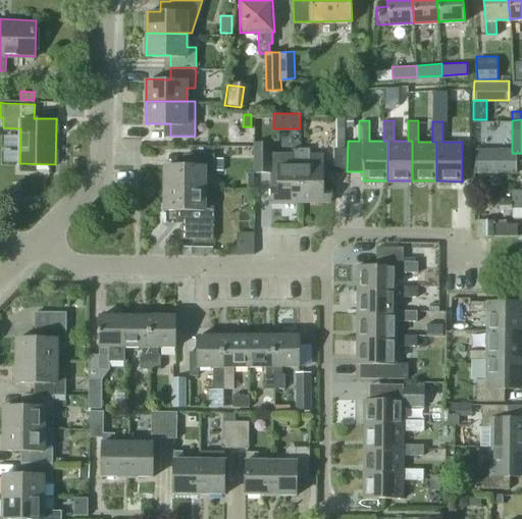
[(335,126),(335,139),(345,139),(345,126),(335,126)]
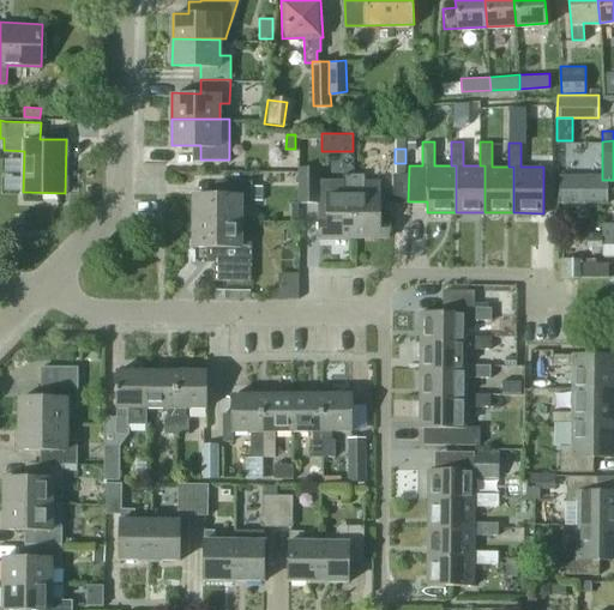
[(319,201),(319,165),(298,165),(299,201),(319,201)]
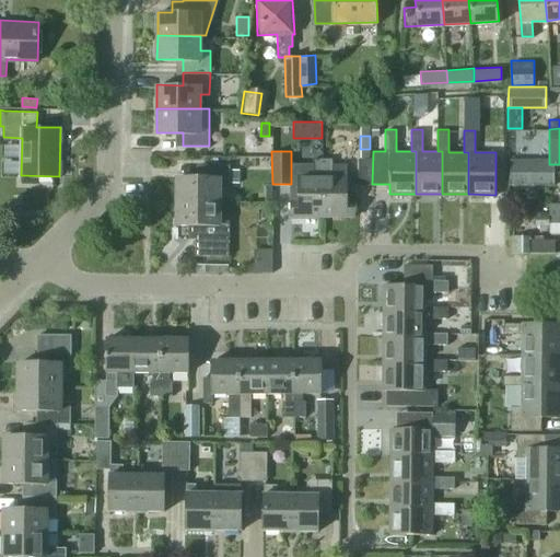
[(313,162),(291,162),(291,216),(323,216),(323,158),(313,158),(313,162)]
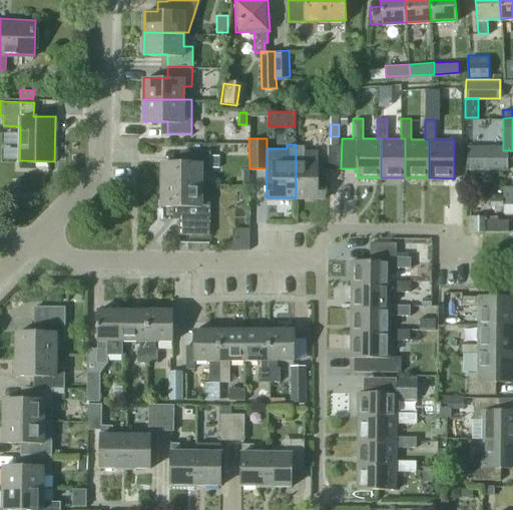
[(305,144),(296,144),(296,197),(325,197),(325,180),(318,180),(318,148),(305,148),(305,144)]
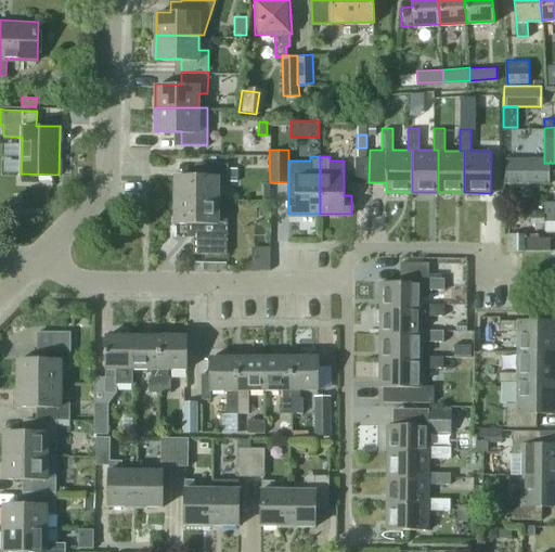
[(356,156),(356,181),(368,181),(368,156),(366,156),(357,156),(356,156)]
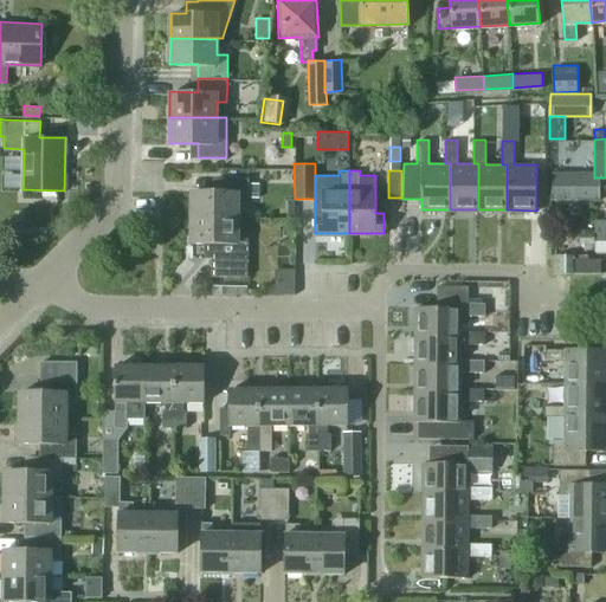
[(599,185),(600,185),(600,177),(594,177),(594,170),(552,170),(552,185),(572,185),(599,185)]
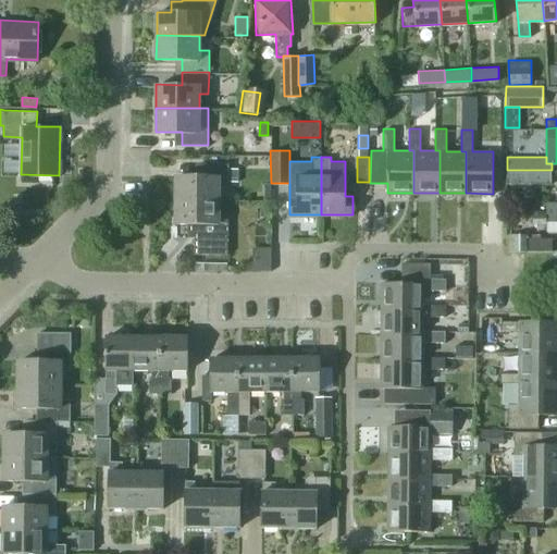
[(238,168),(229,168),(229,163),(202,162),(201,175),(175,175),(175,199),(219,199),(219,185),(229,185),(229,181),(237,181),(238,168)]
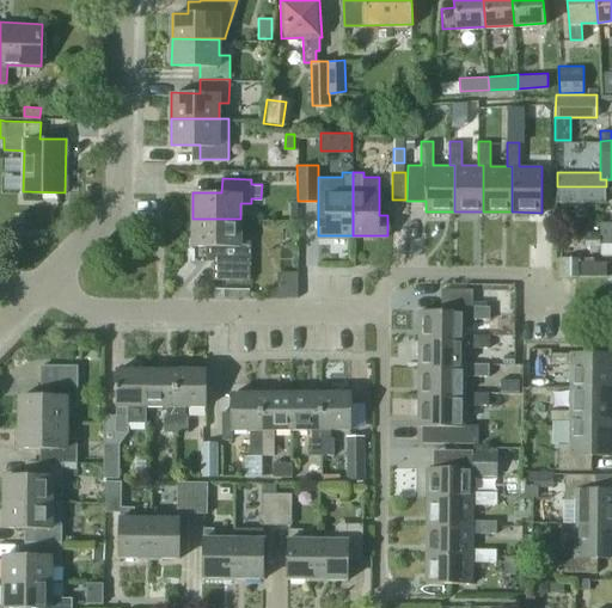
[(606,186),(605,186),(577,186),(557,186),(557,200),(606,200),(606,186)]
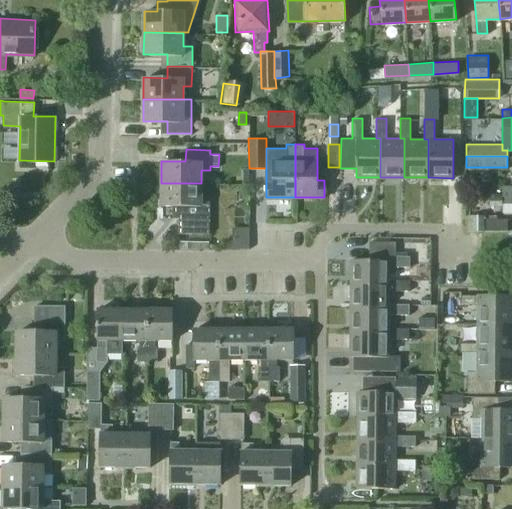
[(209,233),(209,217),(209,197),(201,196),(201,183),(161,183),(161,204),(179,205),(179,233),(209,233)]
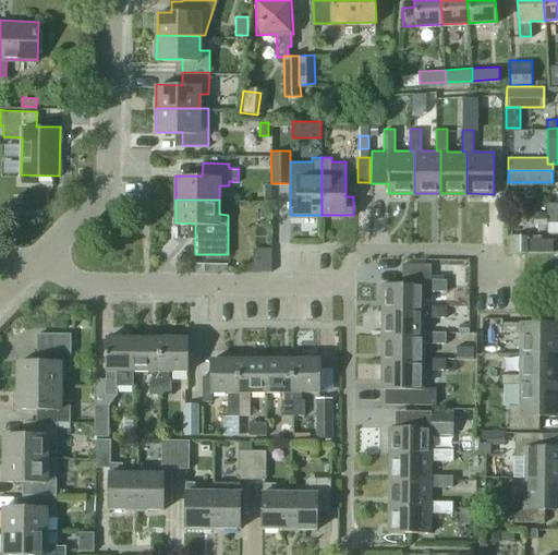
[(557,210),(557,202),(547,202),(547,210),(547,212),(557,210)]
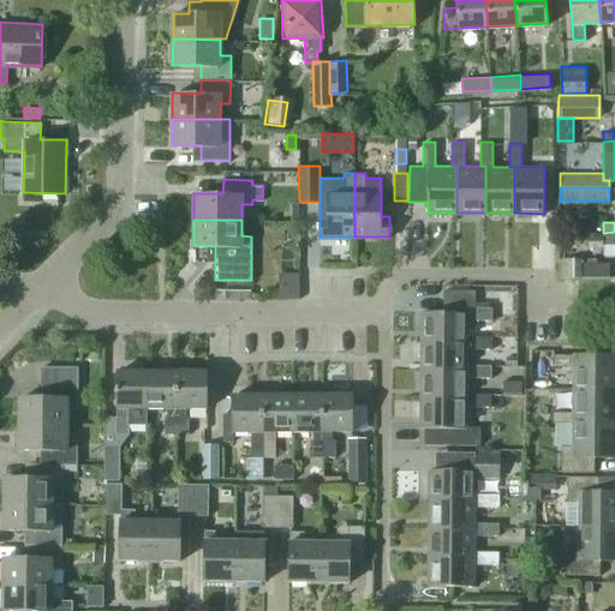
[(603,232),(587,233),(587,246),(603,246),(603,244),(603,233),(603,232)]
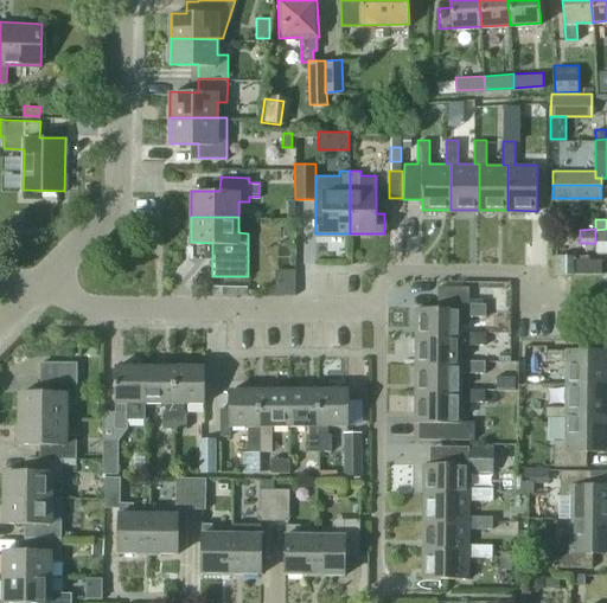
[(606,229),(595,230),(595,241),(606,239),(606,229)]
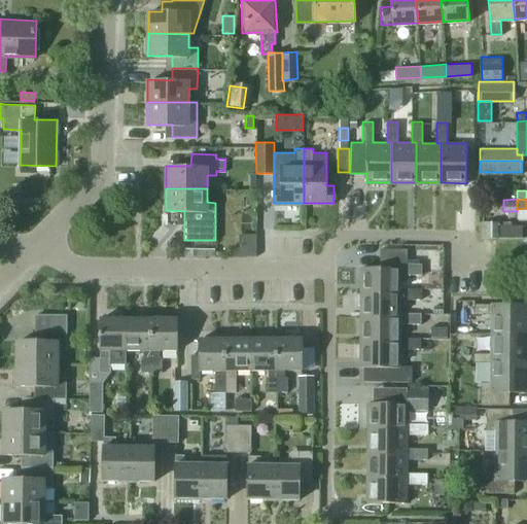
[(481,220),(480,237),(497,237),(499,236),(499,224),(499,220),(481,220)]
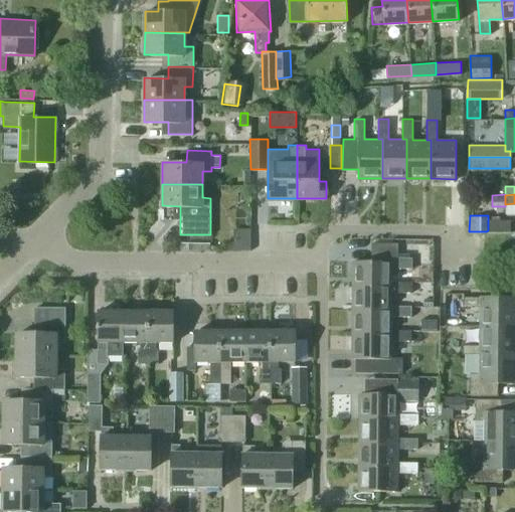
[(509,219),(488,219),(488,230),(509,230),(509,219)]
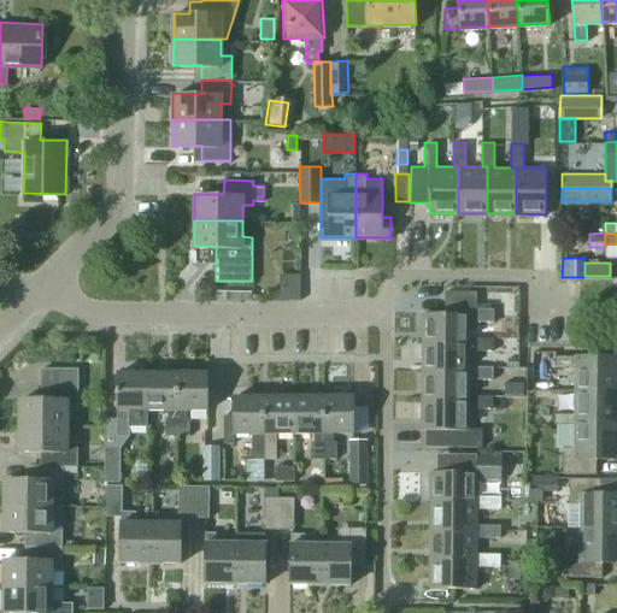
[(300,273),(281,273),(281,289),(274,289),(274,299),(300,299),(300,273)]
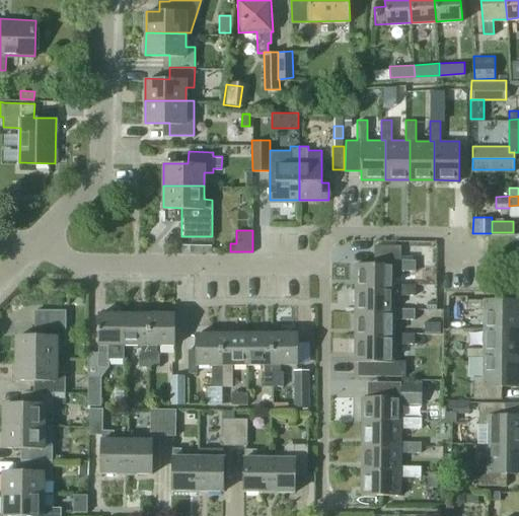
[(356,262),(355,287),(394,287),(394,283),(394,269),(415,270),(416,259),(400,259),(400,243),(374,243),(374,263),(356,262)]
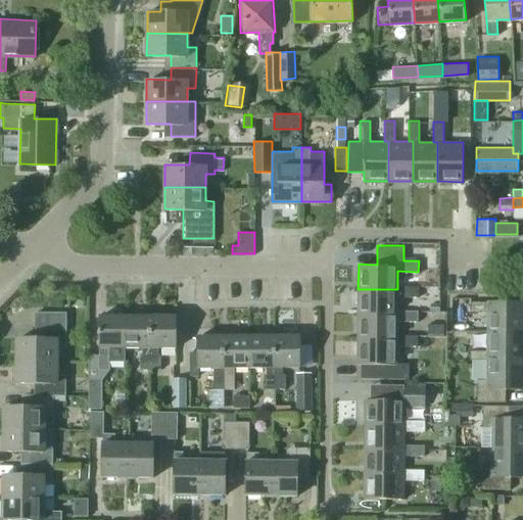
[(397,314),(397,310),(397,295),(418,296),(418,285),(397,285),(397,289),(358,289),(358,314),(397,314)]
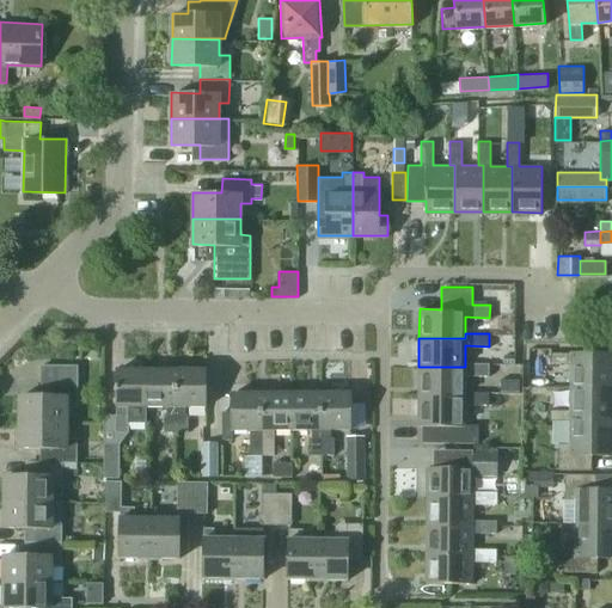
[(571,362),(570,386),(611,386),(611,351),(550,351),(550,362),(571,362)]
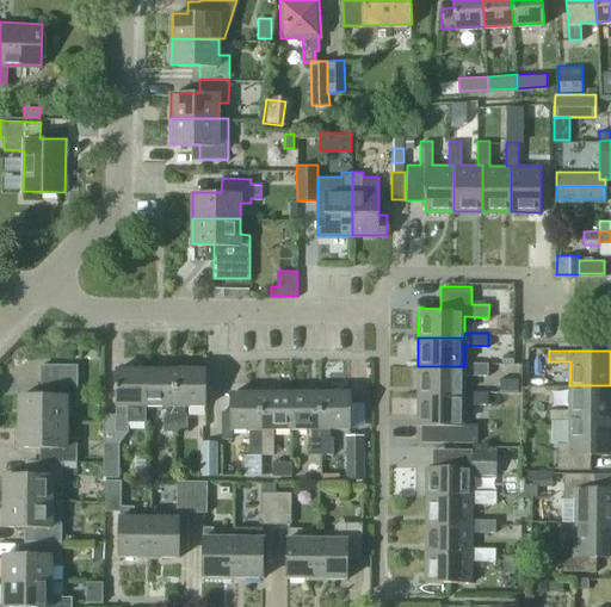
[(463,395),(464,390),(464,373),(488,375),(488,361),(464,361),(464,366),(418,366),(418,395),(463,395)]
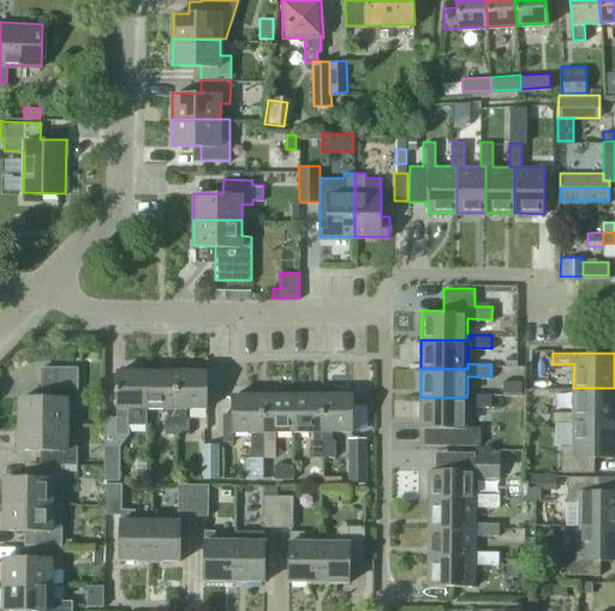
[(41,365),(41,396),(19,396),(19,423),(67,423),(67,407),(77,407),(77,365),(41,365)]
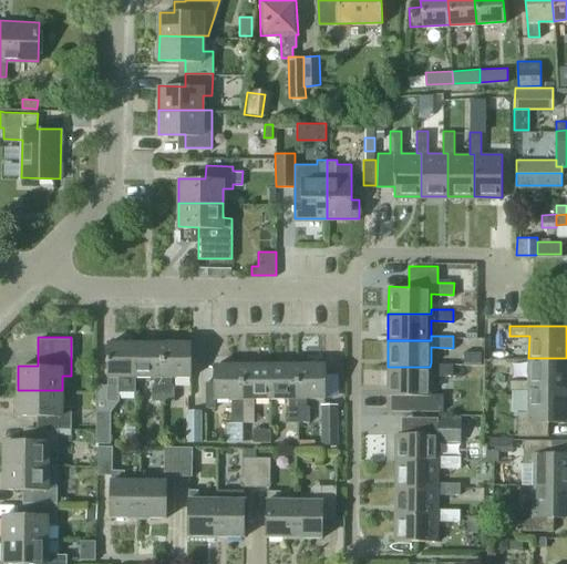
[(119,376),(135,376),(135,341),(107,341),(107,376),(107,399),(119,399),(119,376)]
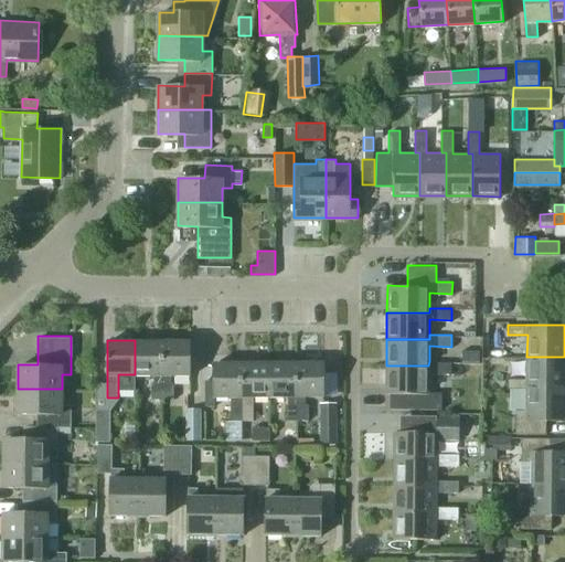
[(135,340),(135,374),(153,374),(153,382),(151,382),(151,398),(162,398),(162,340),(135,340)]
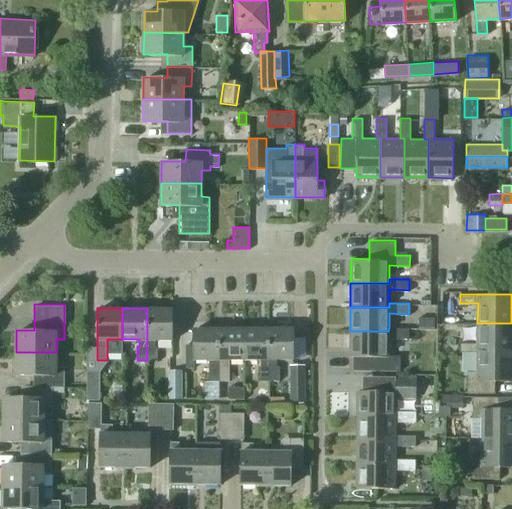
[(172,308),(147,308),(147,360),(157,360),(157,346),(155,346),(155,339),(172,339),(172,308)]
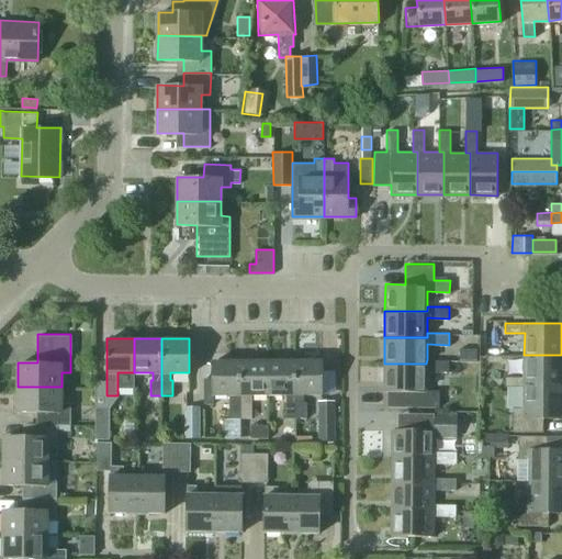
[(478,347),(472,347),(459,347),(459,359),(478,359),(478,347)]
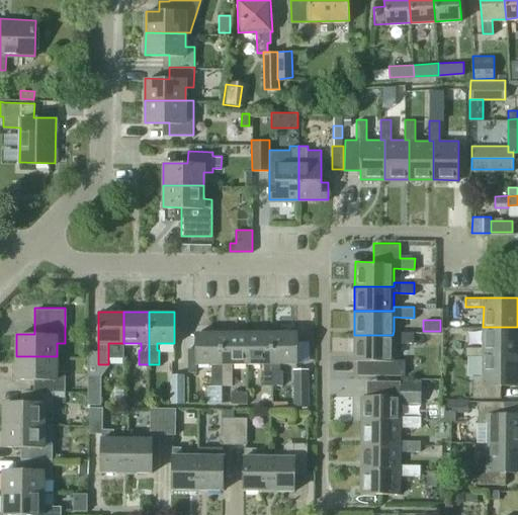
[(483,355),(517,355),(517,327),(483,327),(483,346),(465,346),(465,355),(483,355)]
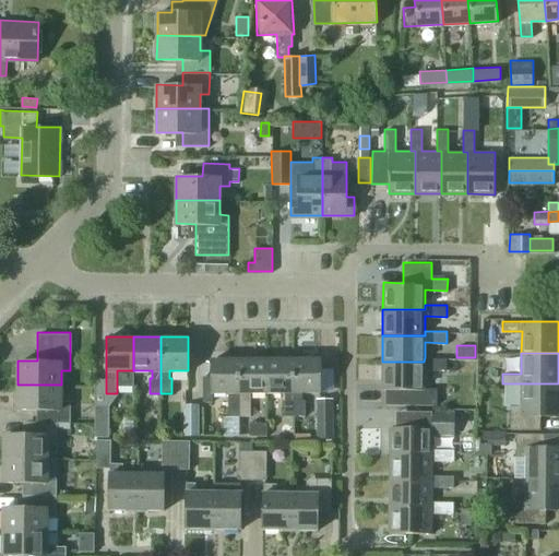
[(293,358),(294,415),(305,415),(305,400),(301,400),(301,391),(321,391),(321,357),(293,358)]
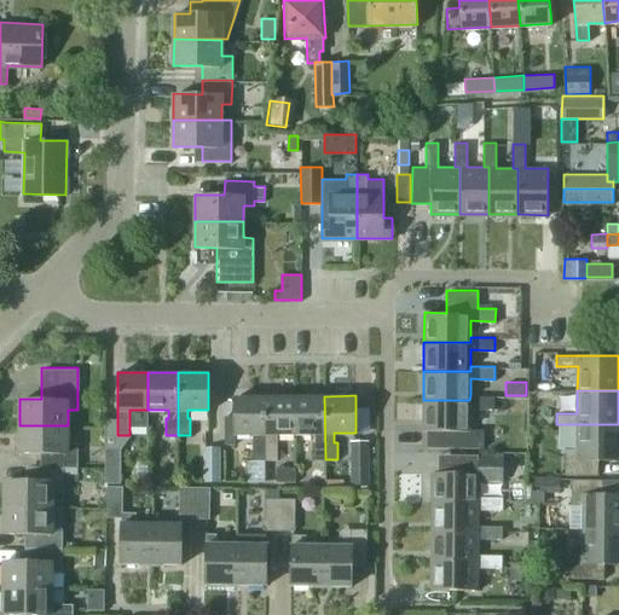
[(484,429),(469,429),(469,408),(495,408),(495,395),(470,395),(469,400),(423,400),(422,429),(427,430),(427,446),(482,447),(484,429)]
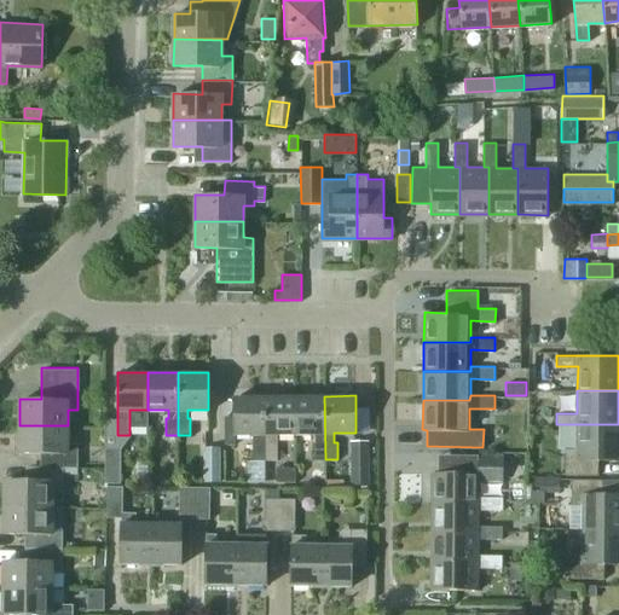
[(253,459),(265,459),(264,396),(233,396),(233,416),(225,416),(225,444),(235,444),(235,434),(253,434),(253,459)]
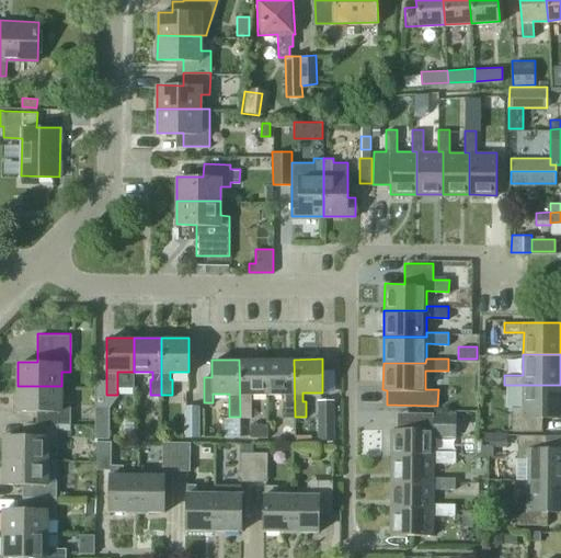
[(267,394),(266,360),(239,360),(240,417),(251,417),(251,394),(267,394)]
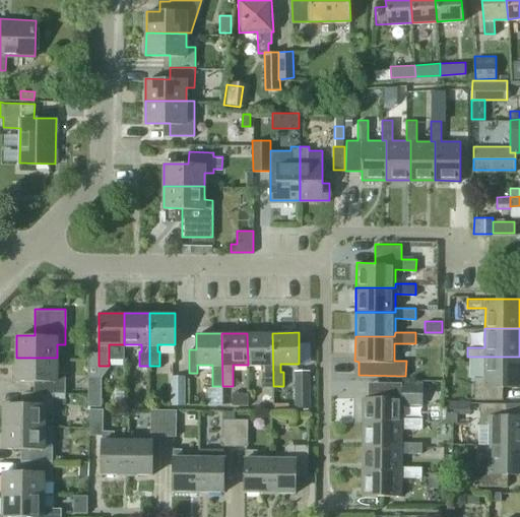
[(272,333),(247,333),(248,365),(265,365),(265,372),(262,372),(263,386),(273,386),(272,333)]
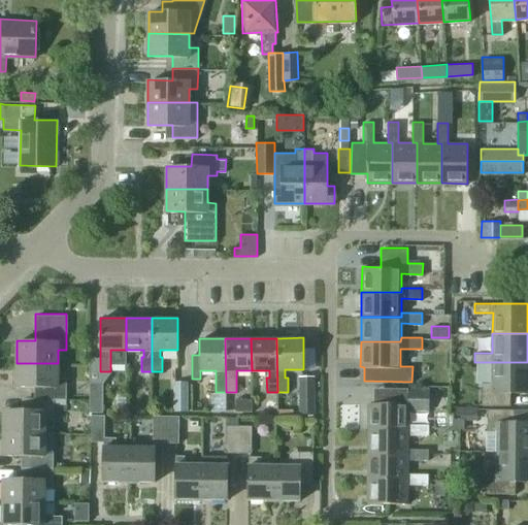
[(527,362),(492,362),(492,382),(482,382),(482,404),(510,404),(510,391),(527,391),(527,362)]
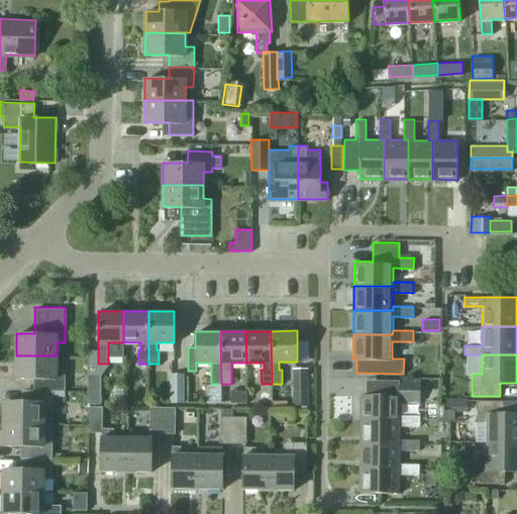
[(53,389),(53,390),(65,390),(65,369),(57,369),(57,355),(16,355),(16,377),(40,378),(39,389),(39,390),(53,389)]
